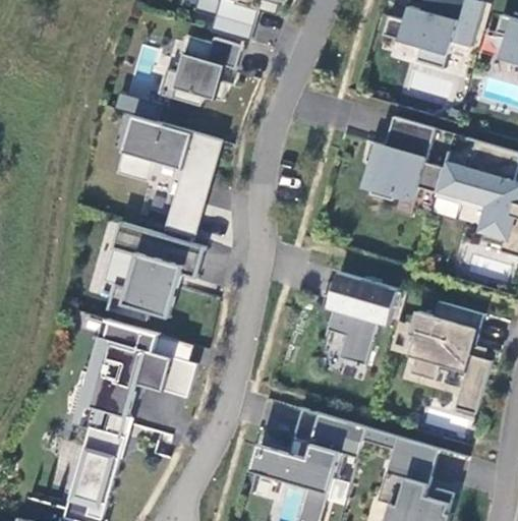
[(196,0),(194,10),(215,16),(211,31),(249,42),(259,10),(276,15),(280,0),(196,0)]
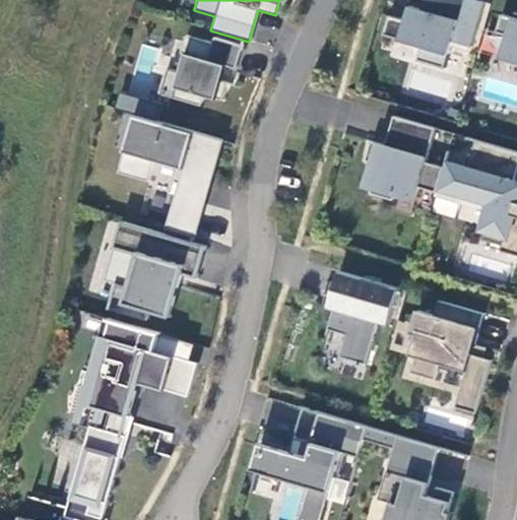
[(404,20),(387,15),(382,35),(421,46),(416,60),(443,68),(451,42),(469,47),(482,1),(477,0),(424,0),(422,8),(416,23),(404,20)]
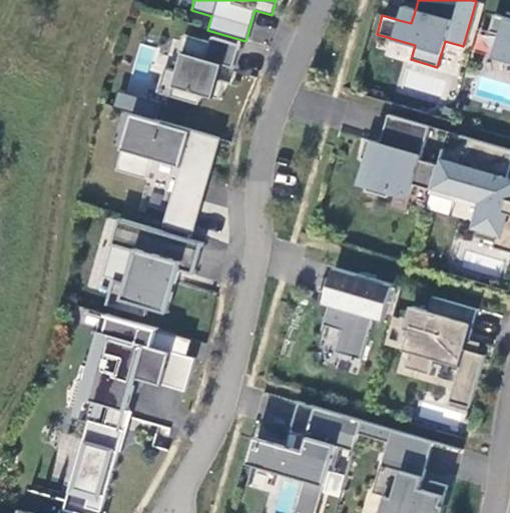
[(416,8),(403,5),(399,20),(411,23),(416,8)]
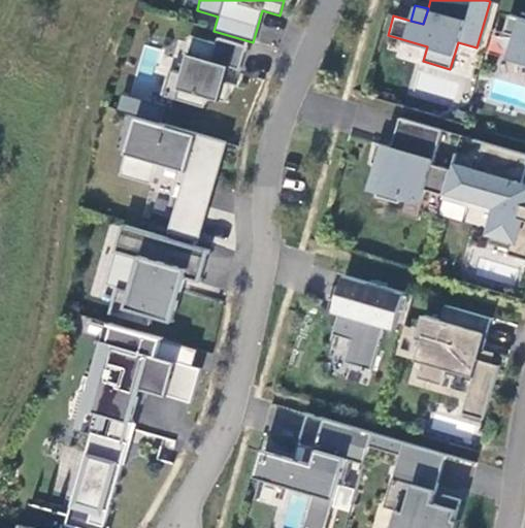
[(524,63),(524,19),(507,14),(502,32),(515,35),(507,58),(524,63)]
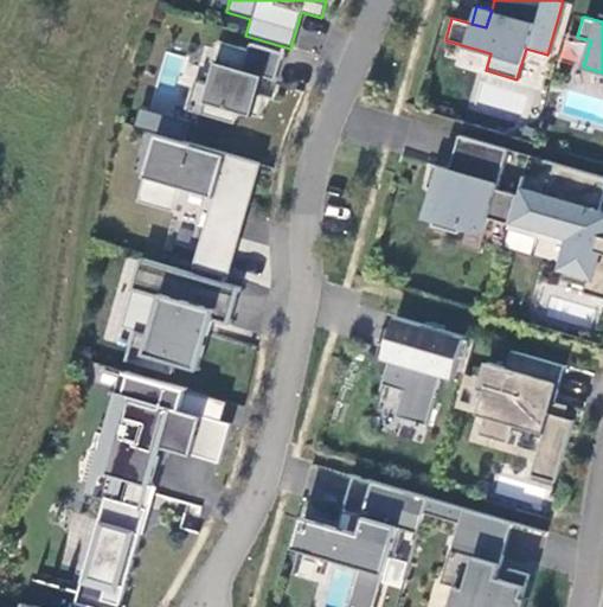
[(282,52),(249,43),(248,49),(216,40),(210,61),(216,62),(209,84),(196,81),(187,109),(233,123),(237,112),(258,116),(263,96),(257,94),(262,76),(274,80),(282,52)]
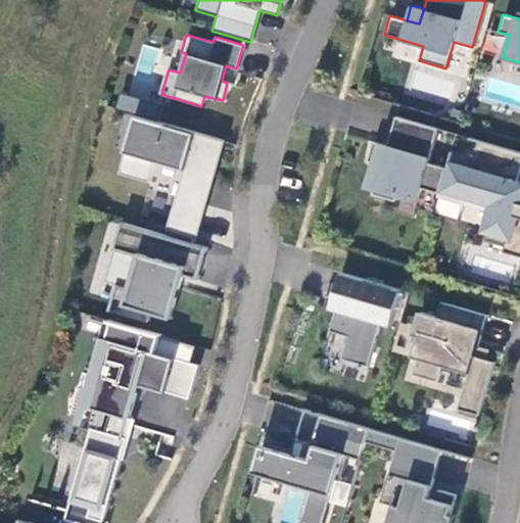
[(115,95),(113,110),(146,116),(149,101),(115,95)]
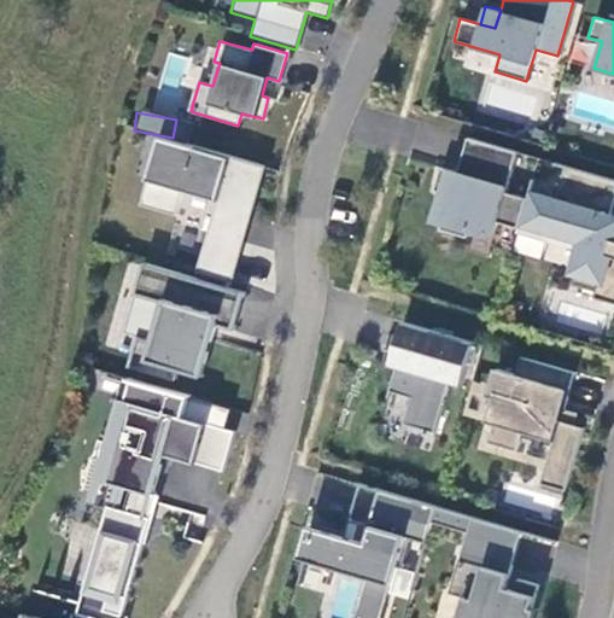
[(264,167),(158,135),(138,204),(175,216),(182,190),(215,200),(194,272),(232,283),(264,167)]
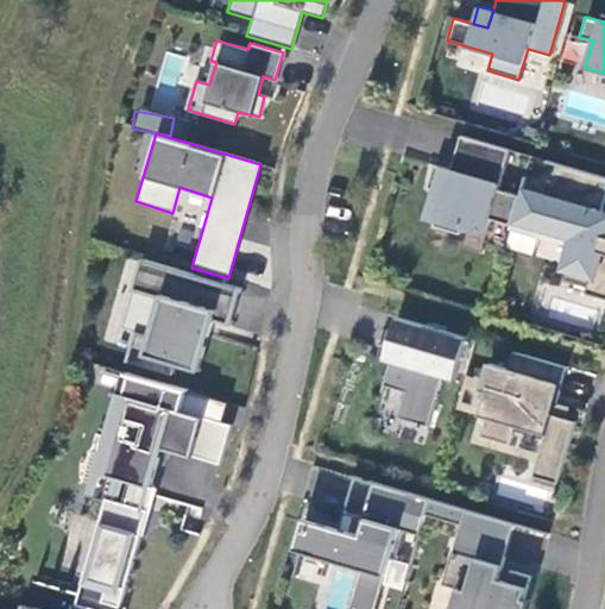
[(499,182),(509,149),(460,135),(451,169),(433,164),(427,187),(433,189),(442,192),(435,215),(432,226),(459,233),(461,225),(484,232),(489,219),(509,225),(520,188),(499,182)]
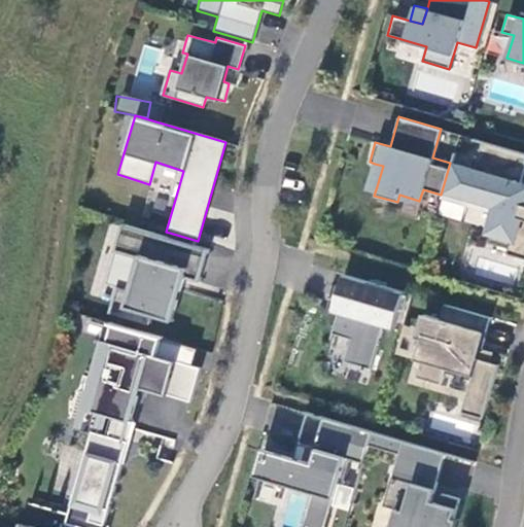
[(523,166),(523,153),(482,141),(474,169),(455,164),(447,190),(498,206),(495,214),(487,242),(507,248),(505,253),(523,258),(523,203),(522,203),(523,195),(523,183),(519,182),(523,166)]
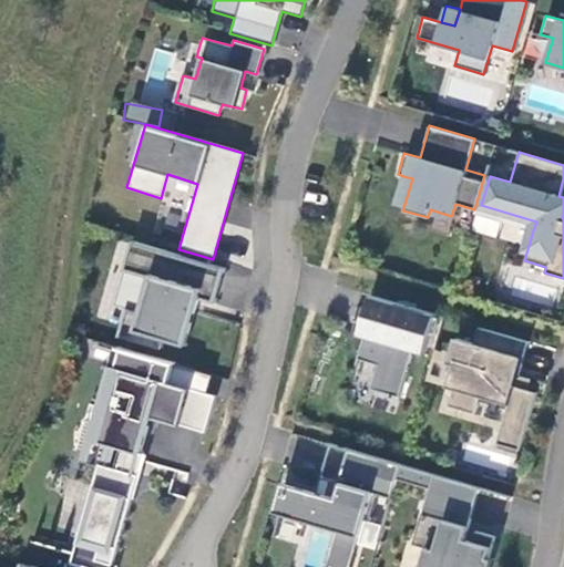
[(474,209),(473,213),(533,230),(536,222),(481,205),(490,176),(484,175),(474,209)]
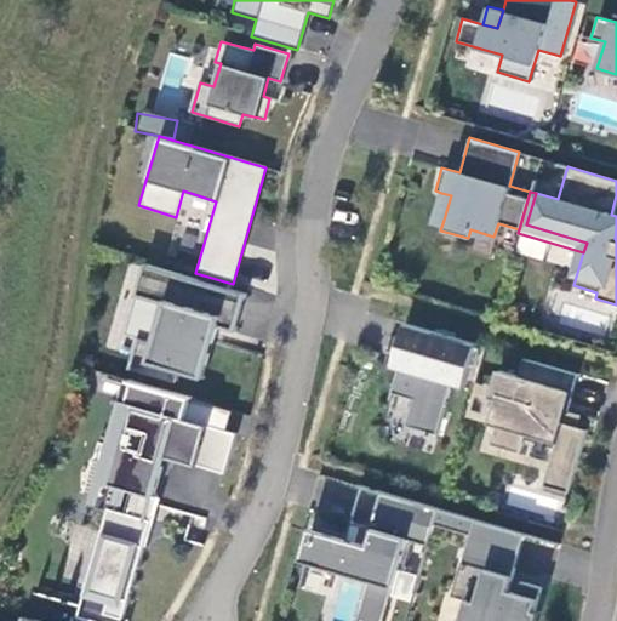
[(451,195),(441,193),(434,217),(444,220),(451,195)]
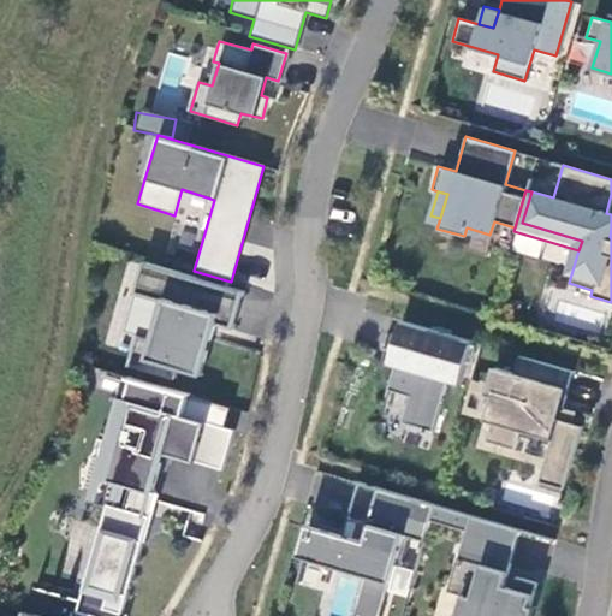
[(142,261),(132,292),(161,301),(150,338),(136,335),(126,365),(172,378),(178,360),(196,366),(206,335),(186,329),(190,317),(231,329),(242,291),(142,261)]
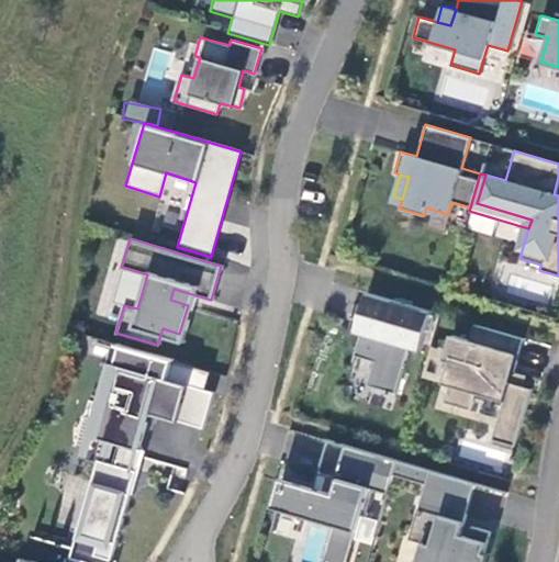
[(182,341),(197,295),(174,289),(170,300),(188,305),(179,334),(163,328),(160,336),(182,341)]
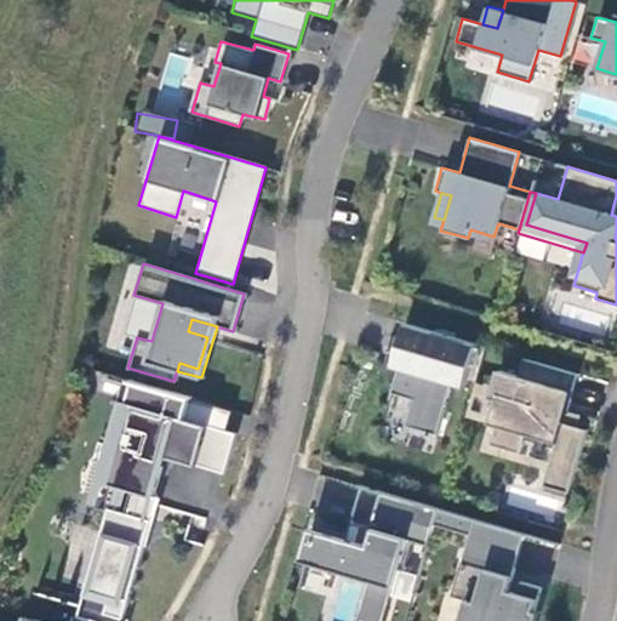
[(394,352),(394,354),(409,358),(406,369),(398,365),(389,393),(411,399),(404,426),(420,431),(420,434),(434,438),(450,382),(462,386),(474,345),(403,324),(394,352)]
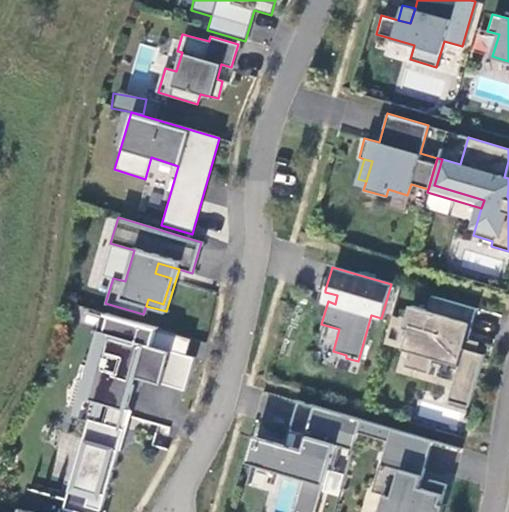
[(325,292),(323,300),(328,301),(335,304),(337,295),(325,292)]
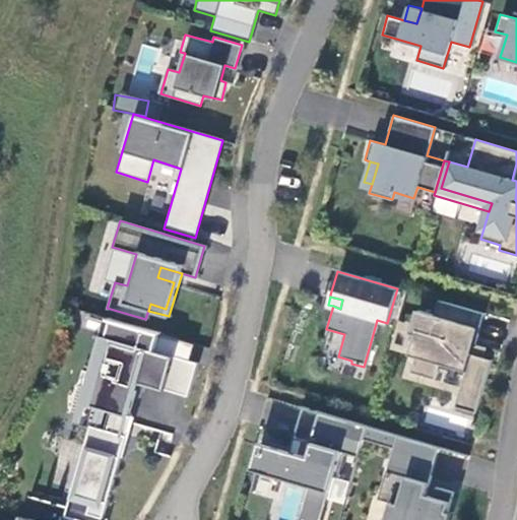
[(433,315),(415,310),(411,324),(416,326),(409,349),(415,350),(409,372),(433,379),(439,358),(465,366),(454,406),(474,412),(490,359),(470,353),(482,313),(438,300),(433,315)]
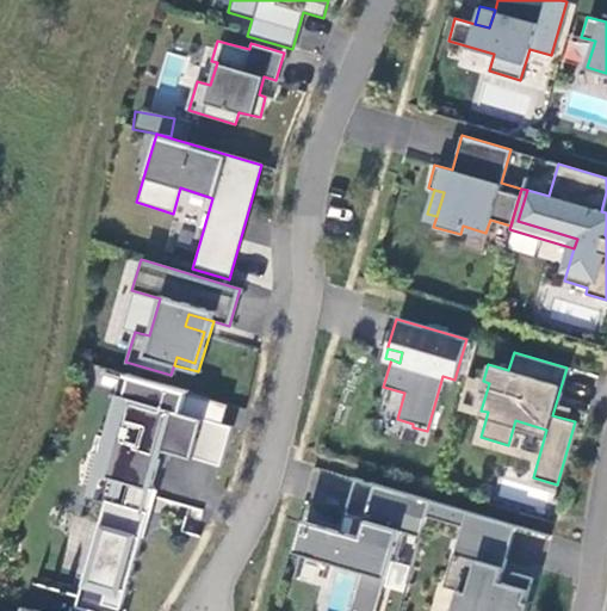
[(94,369),(91,384),(112,390),(116,375),(94,369)]
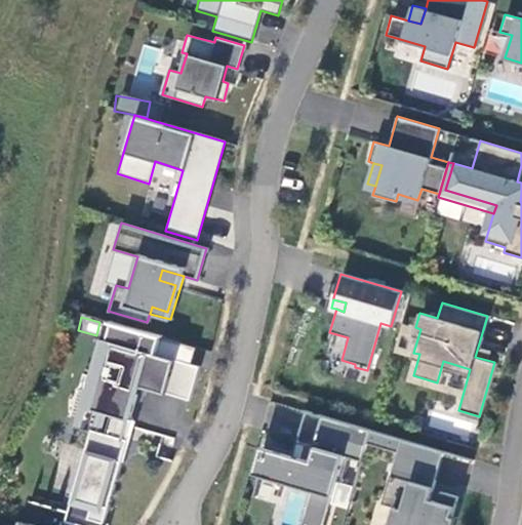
[(163,336),(109,321),(105,337),(104,337),(103,339),(110,341),(90,409),(92,410),(92,409),(97,410),(70,503),(90,510),(87,519),(103,523),(121,460),(124,461),(130,441),(127,440),(132,420),(129,419),(139,386),(191,401),(200,366),(158,354),(163,336)]
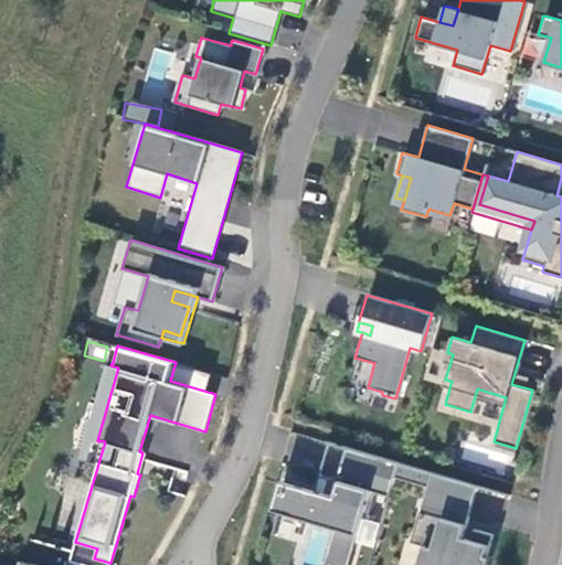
[(338,481),(333,496),(315,490),(316,488),(287,479),(277,513),(306,522),(310,508),(337,515),(332,530),(321,564),(347,564),(361,518),(367,519),(374,492),(388,496),(394,477),(398,462),(345,447),(335,480),(338,481)]
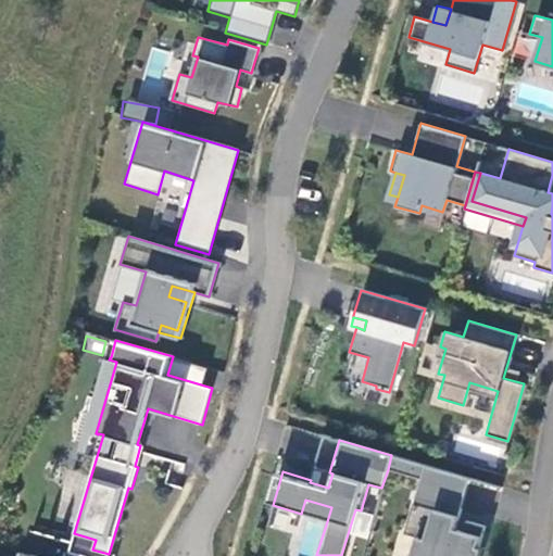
[(474,555),(477,546),(484,526),(464,520),(461,530),(459,540),(451,538),(454,528),(468,478),(391,455),(388,469),(420,479),(404,533),(416,536),(411,555),(474,555)]
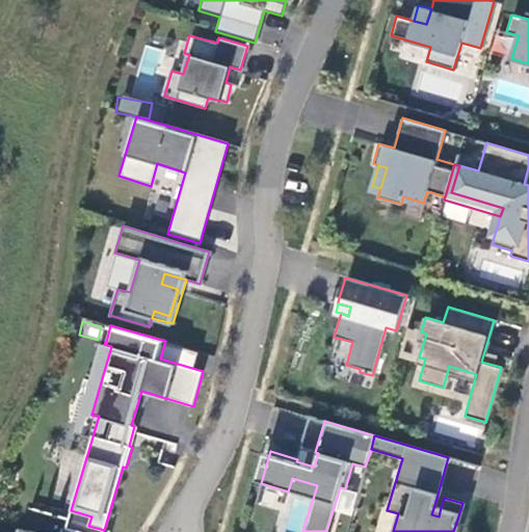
[(292,478),(288,491),(313,499),(317,485),(292,478)]
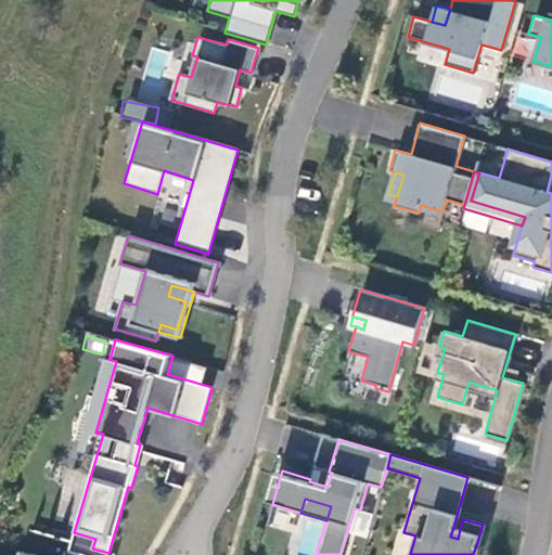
[(458,539),(460,529),(453,527),(450,537),(458,539)]
